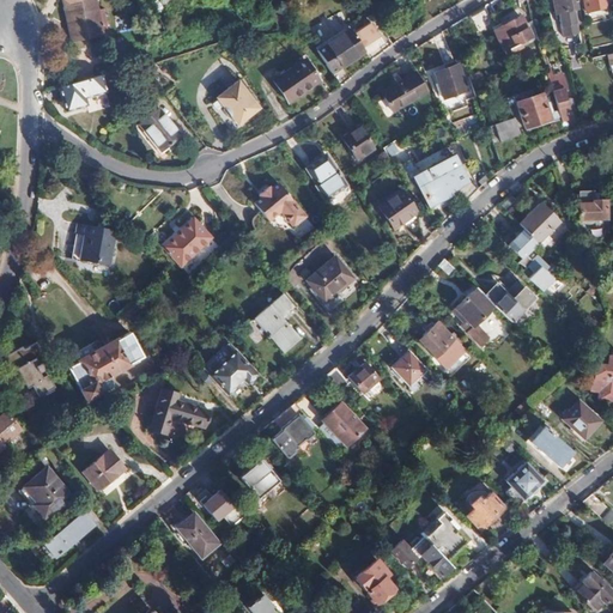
[(108,23),(105,11),(97,11),(95,0),(61,0),(70,41),(95,36),(96,40),(101,38),(101,35),(103,35),(101,26),(102,25),(102,23),(108,23)]
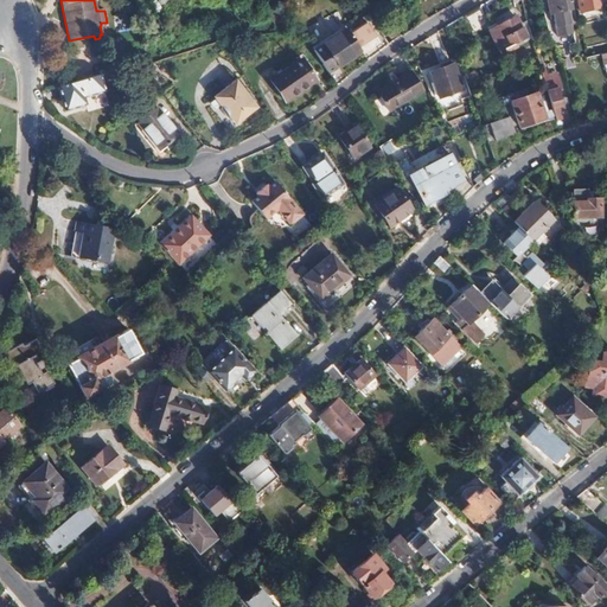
[(569,7),(567,0),(547,0),(550,12),(569,7)]
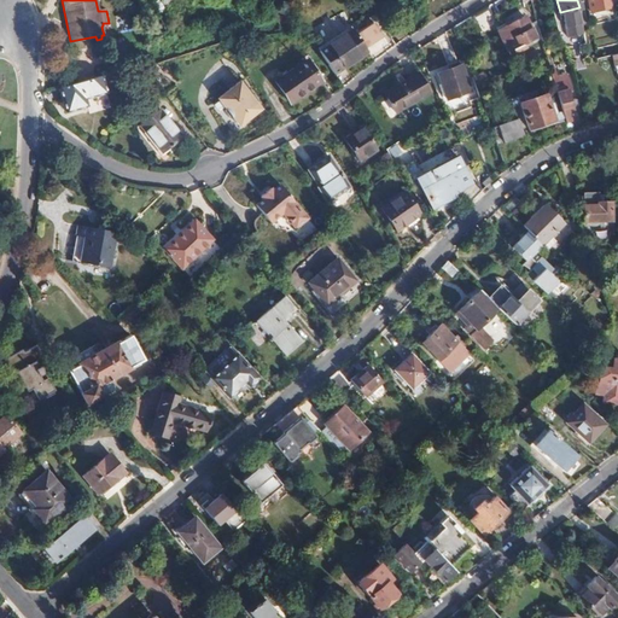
[(612,6),(610,0),(587,0),(590,11),(612,6)]
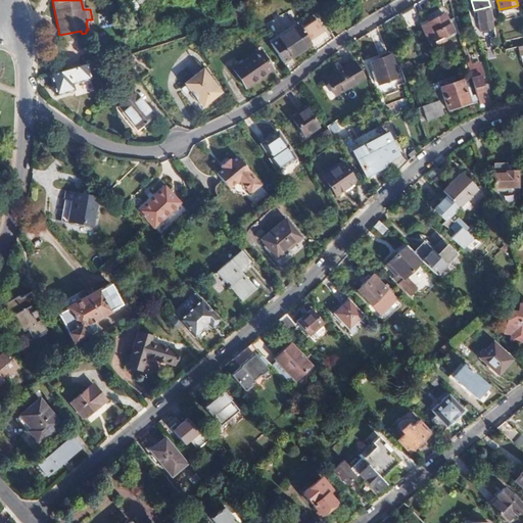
[(422,17),(415,6),(401,15),(409,27),(422,17)]
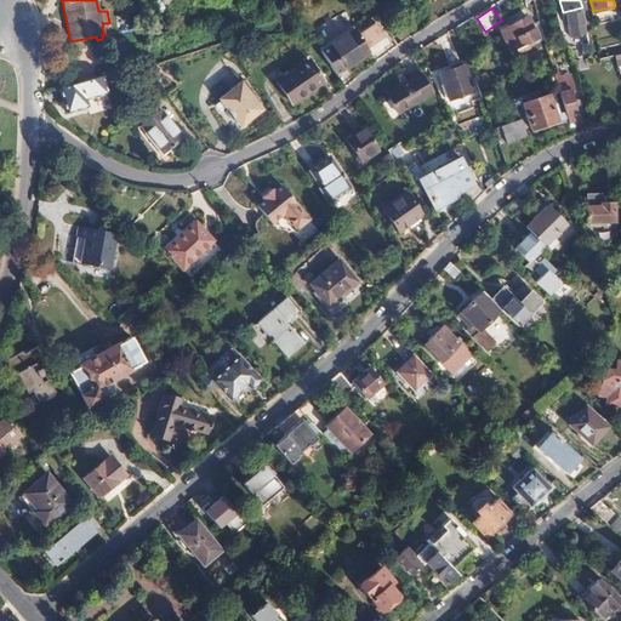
[(267,20),(265,15),(252,18),(255,24),(267,20)]
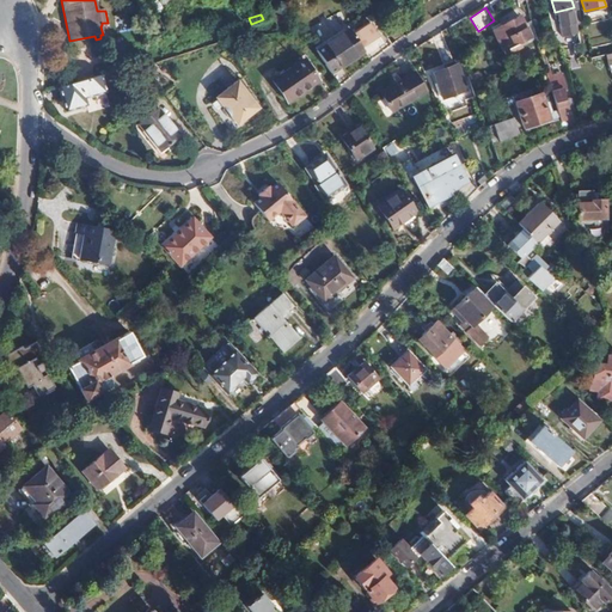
[(528,36),(518,16),(500,25),(499,23),(490,28),(505,53),(515,47),(514,46),(528,36)]
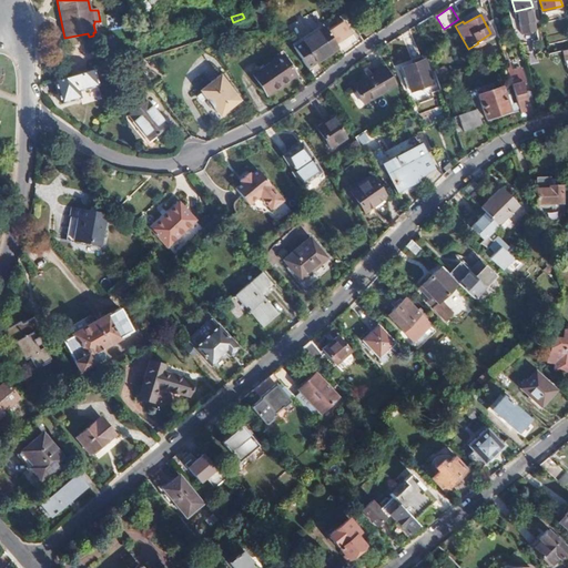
[(337,46),(341,51),(356,41),(344,21),(327,31),(337,46)]
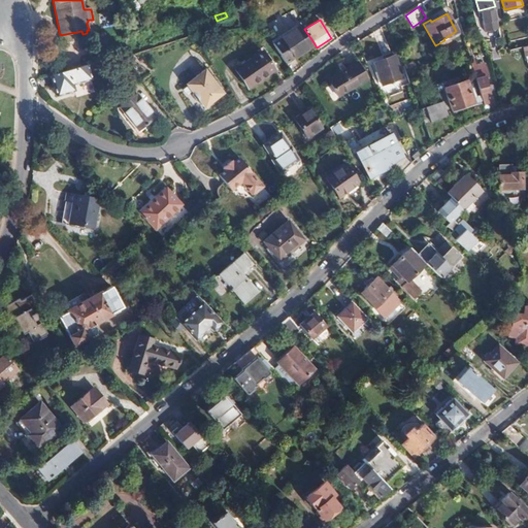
[(272,42),(286,62),(314,42),(304,29),(300,23),(272,42)]
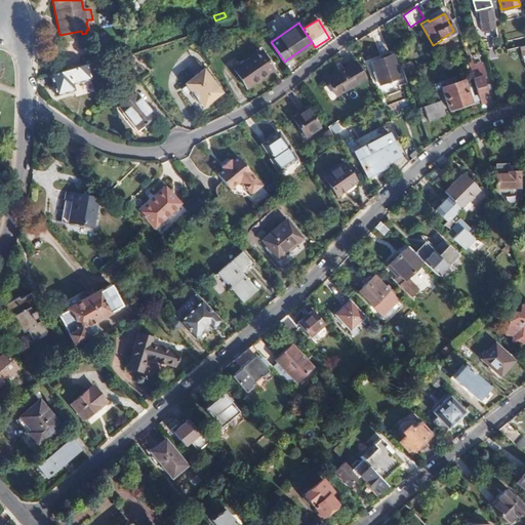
[(465,48),(460,34),(454,36),(458,46),(450,50),(451,53),(465,48)]
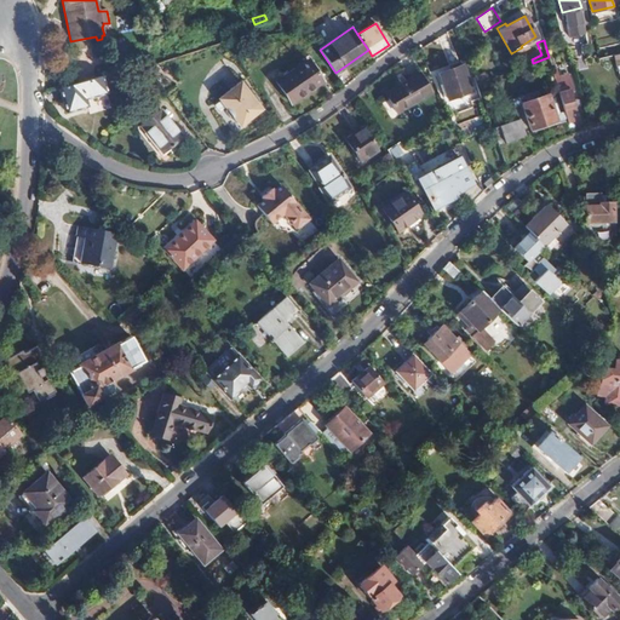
[(246,58),(240,47),(235,51),(240,61),(246,58)]
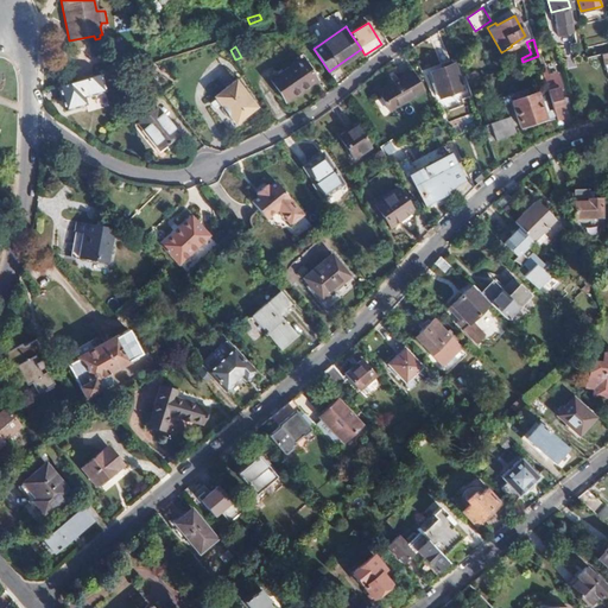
[(318,77),(303,54),(298,56),(302,62),(271,81),(284,101),(315,80),(318,77)]
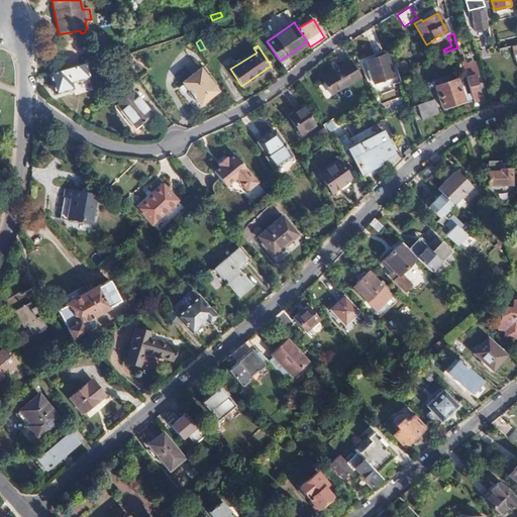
[(393,75),(385,54),(366,60),(370,69),(367,70),(370,80),(373,79),(375,82),(393,75)]
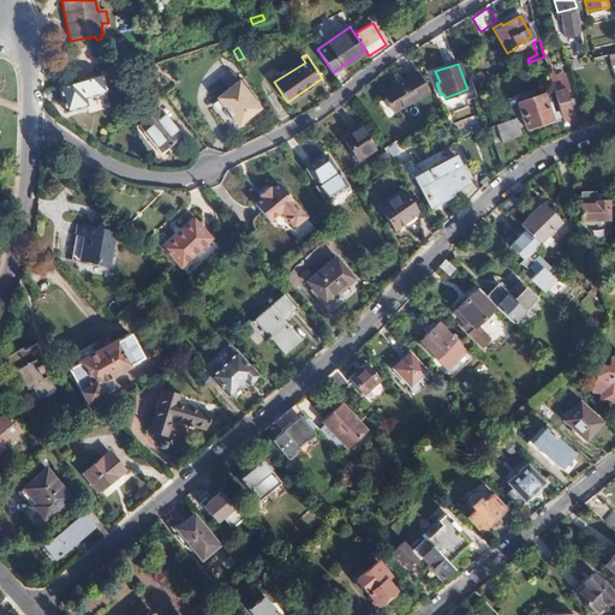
[(416,72),(402,78),(415,102),(428,95),(416,72)]
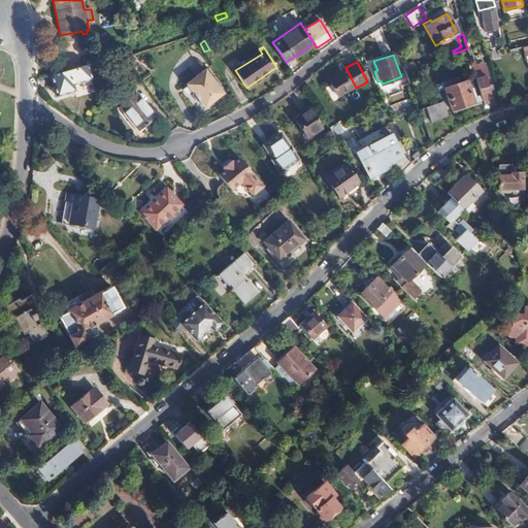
[(85,63),(48,73),(54,94),(72,89),(71,83),(88,77),(85,63)]
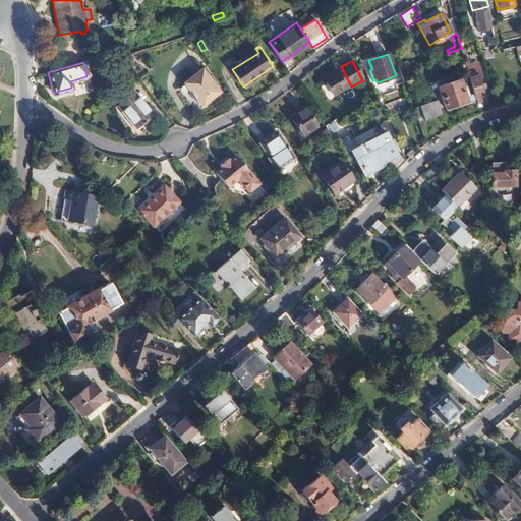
[(351,87),(341,66),(323,76),(334,96),(351,87)]
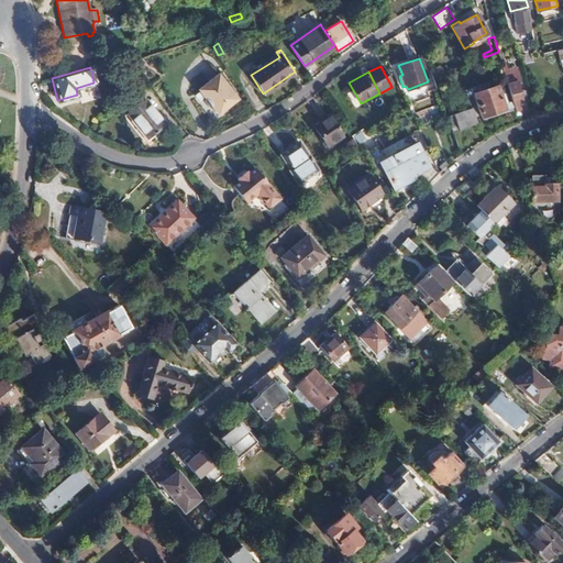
[(227,108),(236,99),(216,74),(197,89),(203,98),(202,100),(207,106),(209,106),(217,114),(225,107),(227,108)]
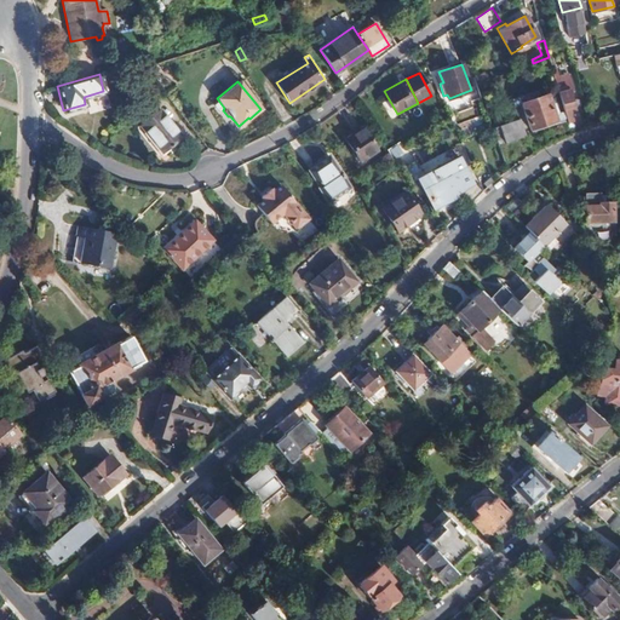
[(557,87),(567,122),(578,119),(569,90),(561,91),(560,87),(557,87)]
